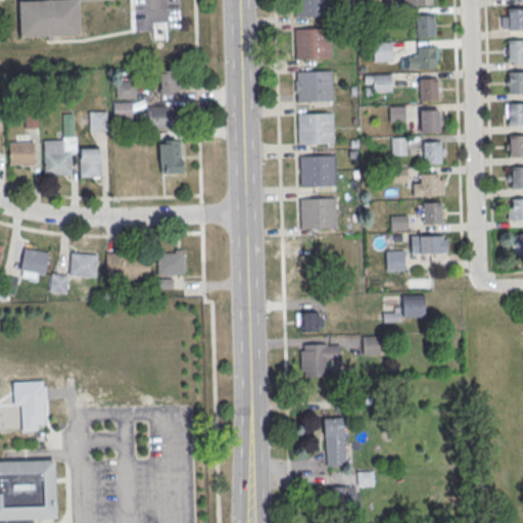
[(79,37),(19,39),(17,2),(74,0),(110,0),(111,1),(78,2),(79,37)]
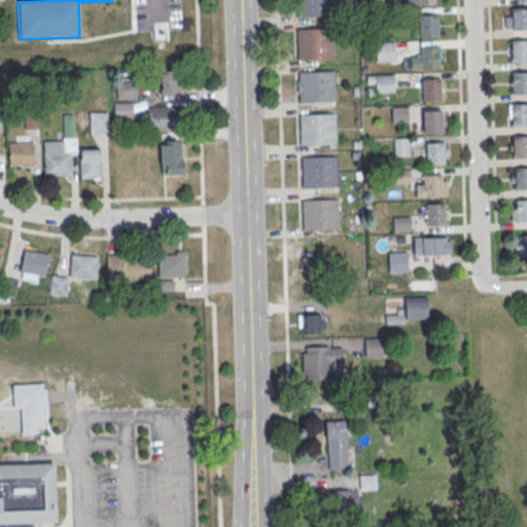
[(296,0),(331,0),(332,18),(297,18),(296,0)]
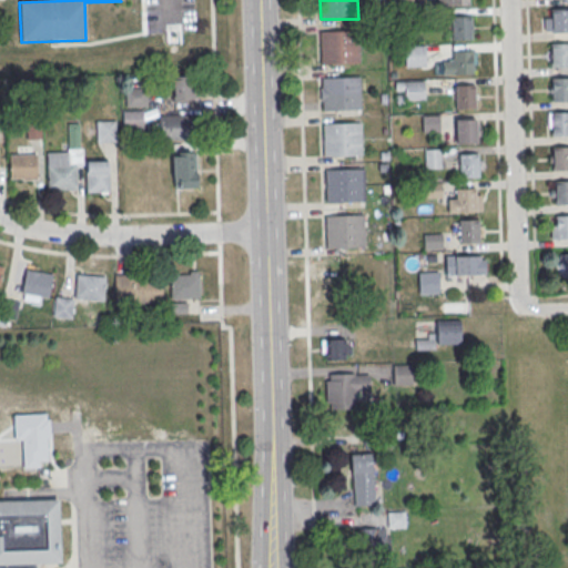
[(550,10),(567,10),(567,33),(550,33),(550,10)]
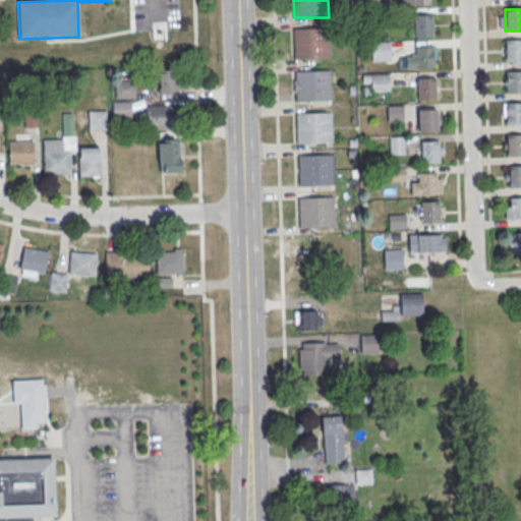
[(414,17),(431,16),(432,38),(415,39),(414,17)]
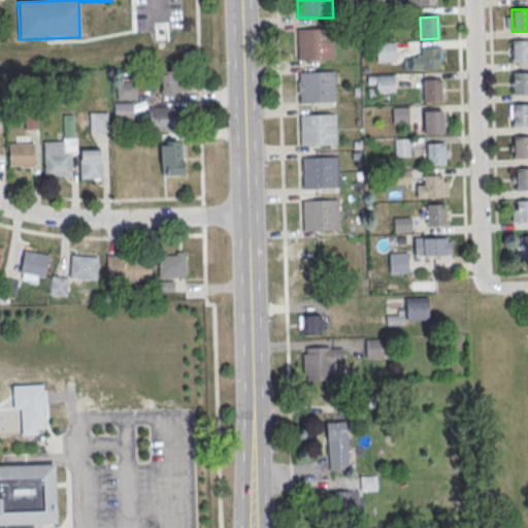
[(298,30),(334,29),(334,60),(299,61),(298,30)]
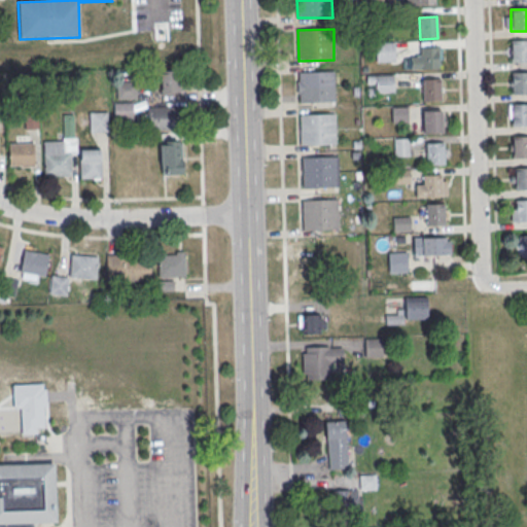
[(394,41),(376,41),(376,60),(394,60),(394,41)]
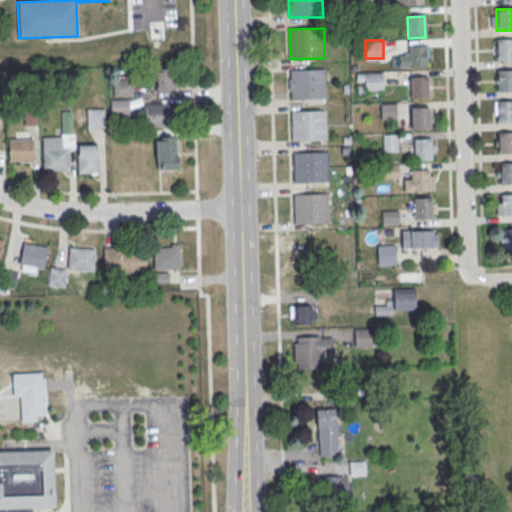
[(496,41),(511,40),(511,61),(496,62),(496,41)]
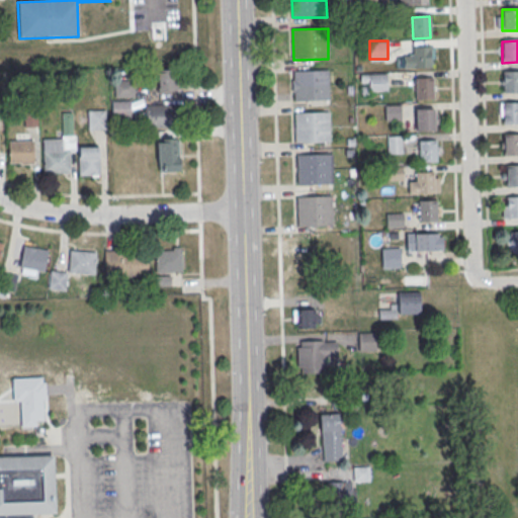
[(413,49),(431,48),(431,70),(414,70),(413,49)]
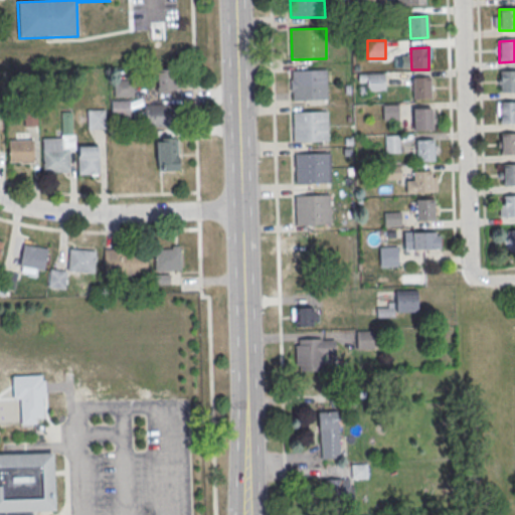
[(156,90),(174,90),(174,68),(156,68),(156,90)]
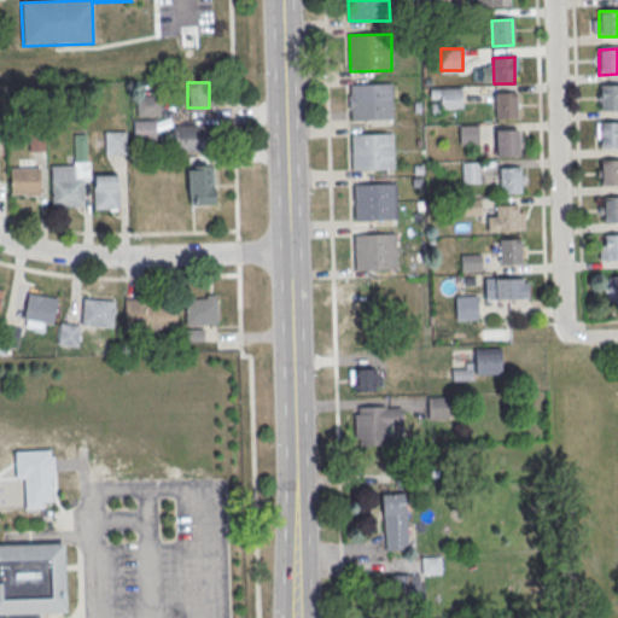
[(350,86),(391,85),(392,121),(351,121),(350,86)]
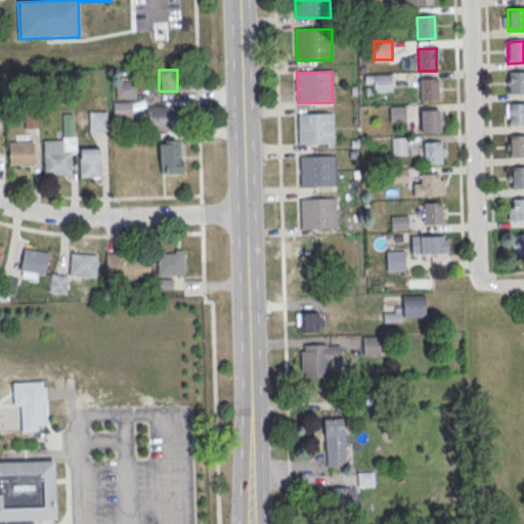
[(509,73),(523,72),(523,94),(510,94),(509,73)]
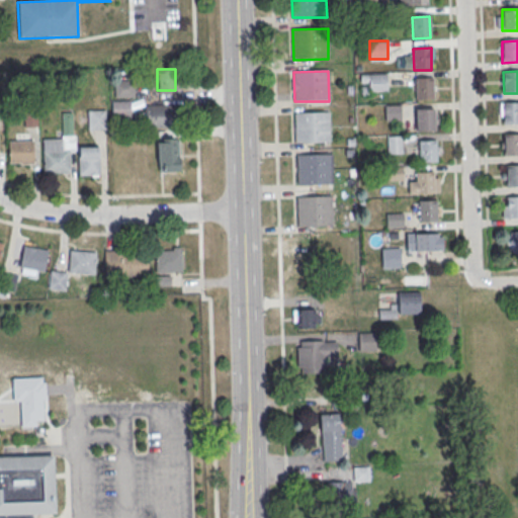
[(386,73),(360,73),(360,82),(369,82),(369,91),(386,91),(386,73)]
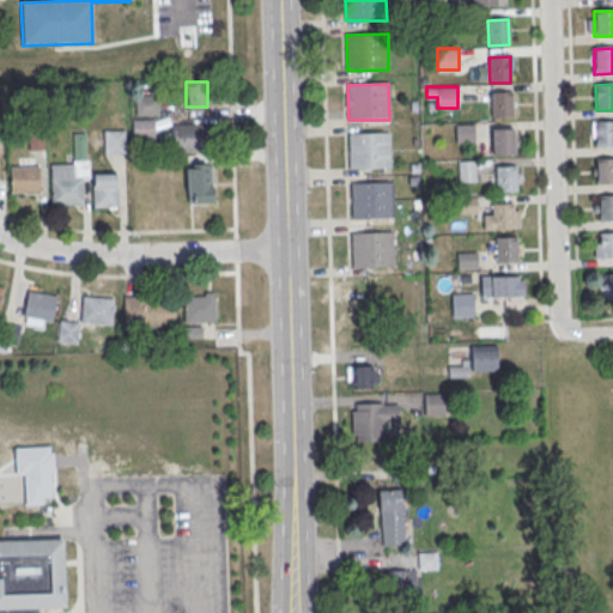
[(491,93),(511,93),(513,119),(492,119),(491,93)]
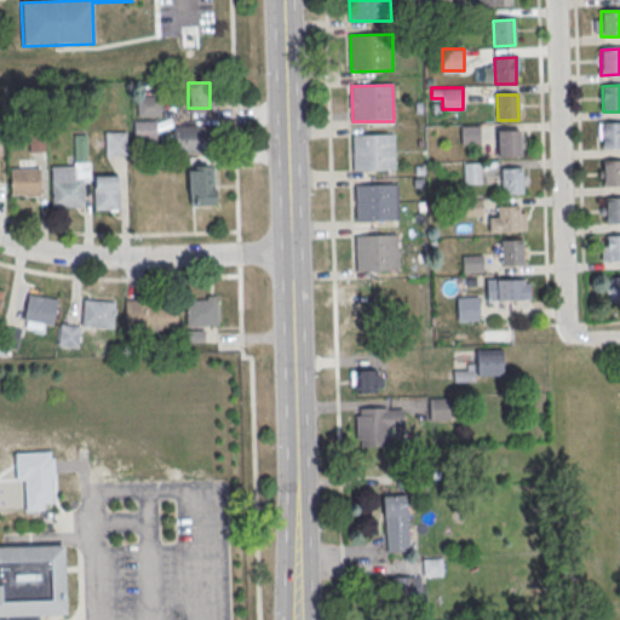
[(137,96),(137,115),(159,115),(159,96),(137,96)]
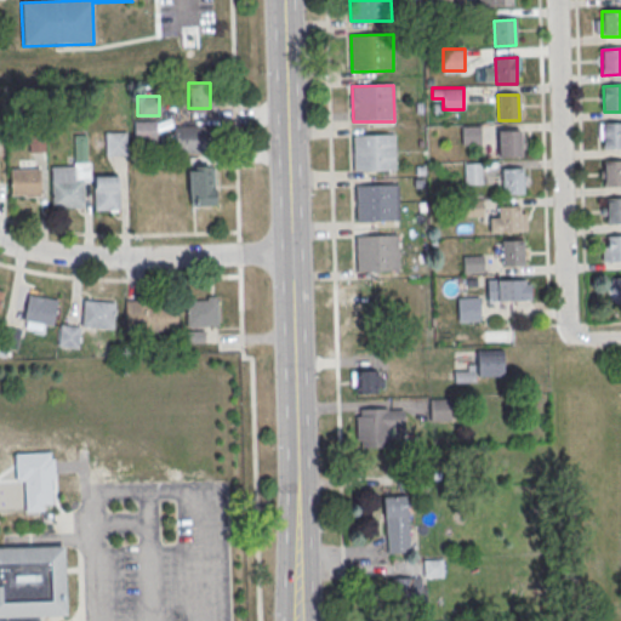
[(135,120),(135,140),(157,140),(157,120),(135,120)]
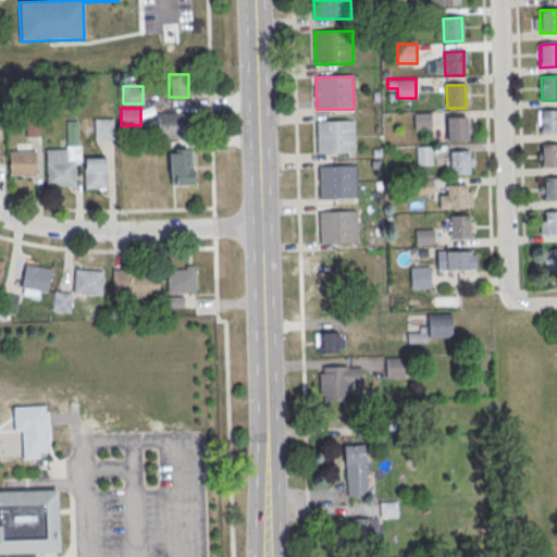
[(431,128),(431,111),(413,111),(413,128),(431,128)]
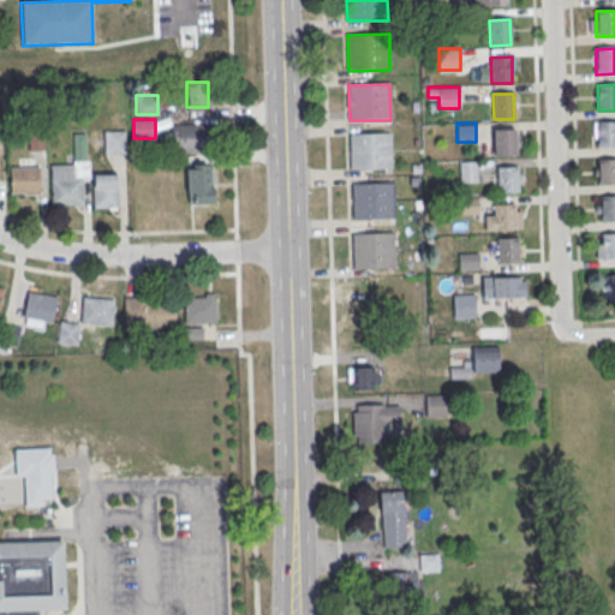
[(597,123),(614,123),(614,148),(597,148),(597,123)]
